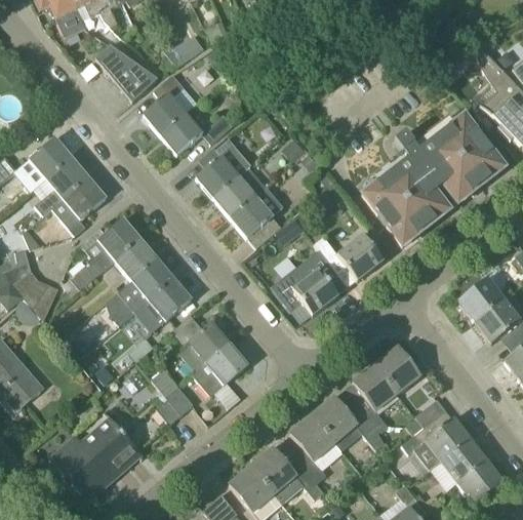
[(81,22),(71,0),(37,0),(41,8),(50,4),(56,17),(67,38),(84,29),(81,22)]
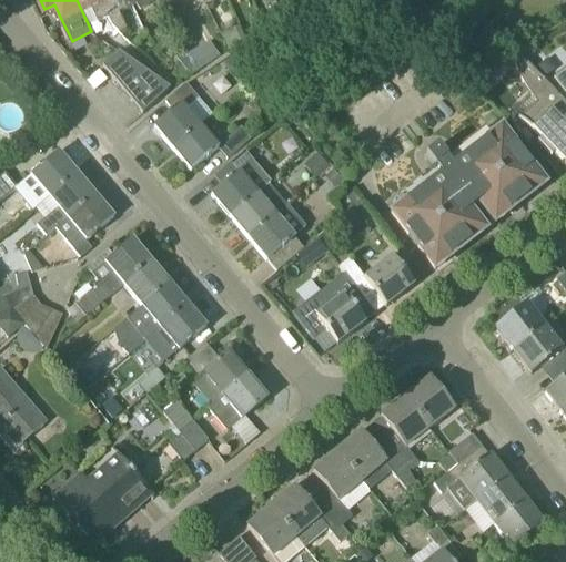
[(77,0),(88,23),(108,13),(101,0),(77,0)]
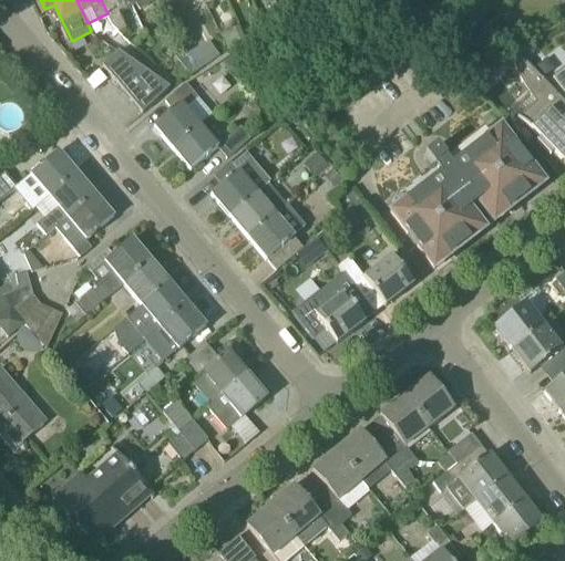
[(101,0),(108,13),(109,13),(116,30),(126,24),(119,8),(127,3),(125,0),(101,0)]
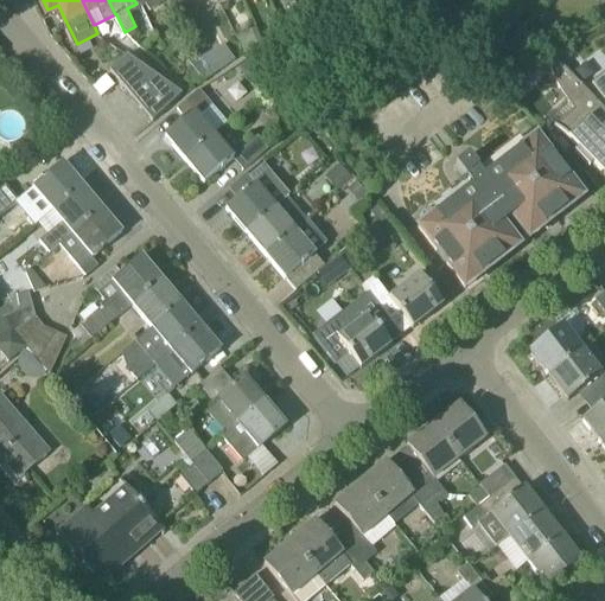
[(295,8),(281,17),(288,29),(301,19),(295,8)]
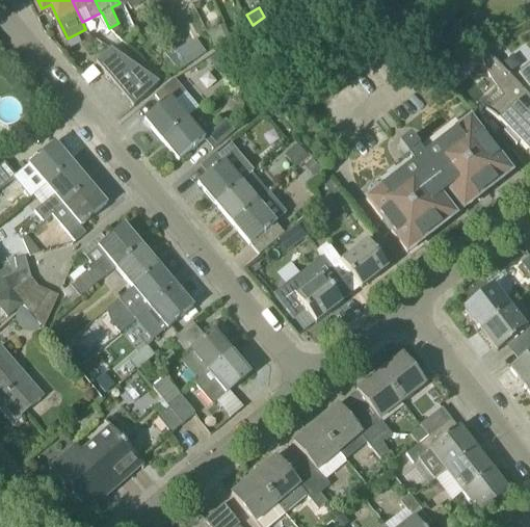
[(453,17),(452,37),(467,38),(468,18),(453,17)]
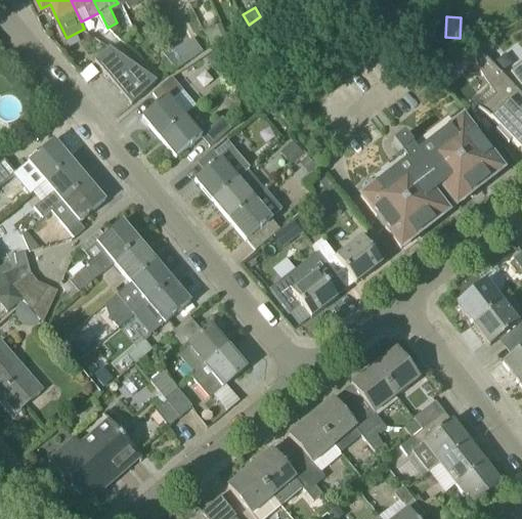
[(183,42),(175,47),(182,61),(203,46),(196,35),(183,42)]
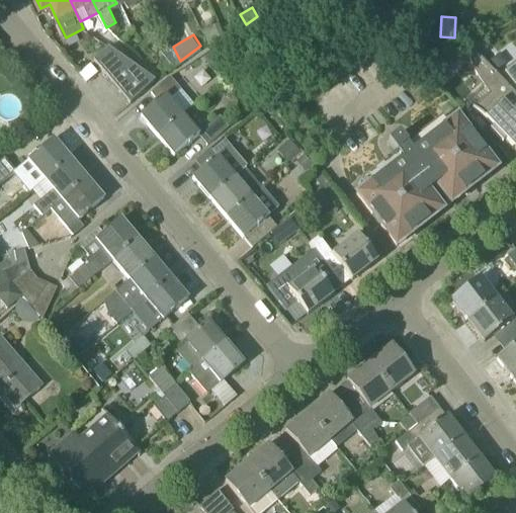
[(169,37),(158,45),(174,66),(180,61),(173,47),(169,37)]
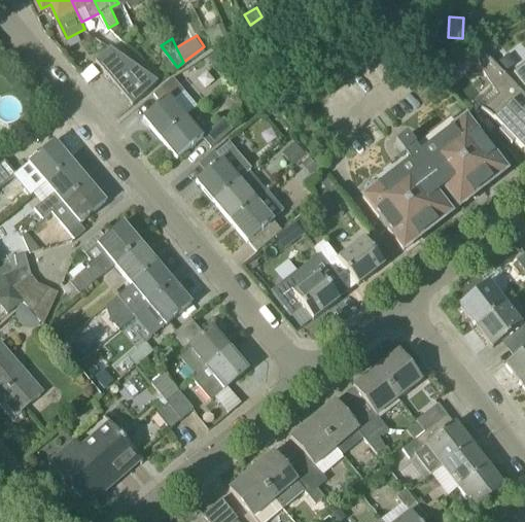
[(160,79),(111,44),(96,58),(133,102),(160,79)]
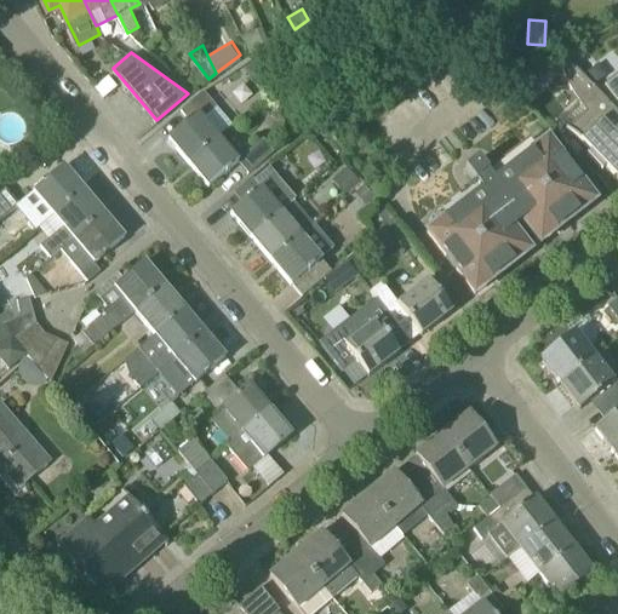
[(617,107),(570,56),(562,62),(565,69),(567,75),(571,81),(573,87),(577,93),(581,99),(585,104),(588,108),(571,124),(591,147),(588,150),(604,166),(607,162),(617,173),(617,107)]
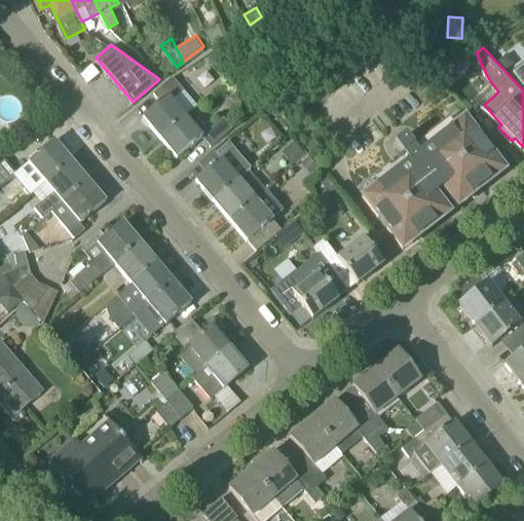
[(219,48),(208,56),(212,63),(219,64),(226,60),(219,48)]
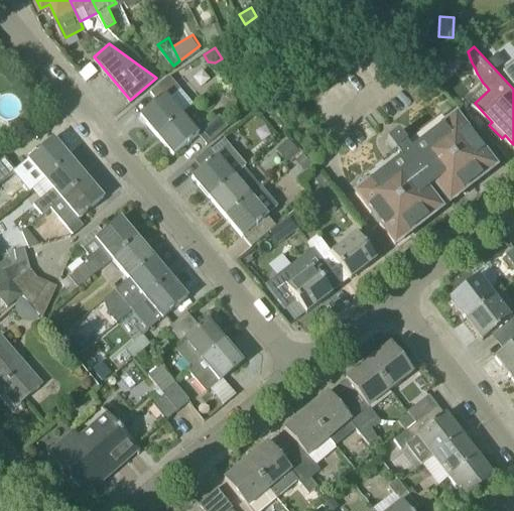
[(513,58),(504,67),(513,79),(513,58)]
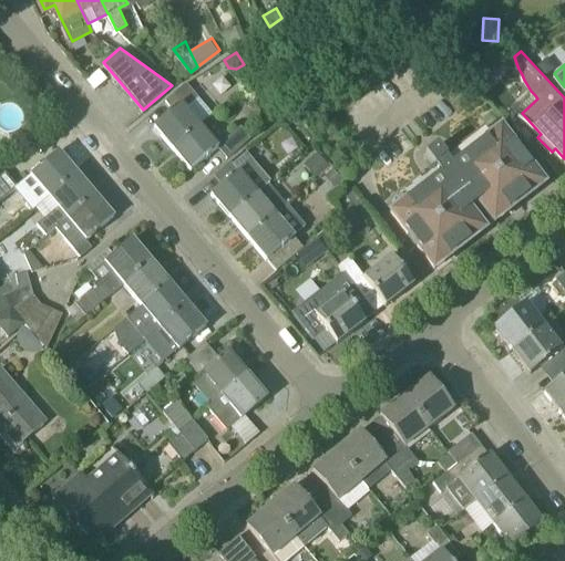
[(154,123),(173,145),(202,122),(185,103),(197,93),(187,80),(165,97),(173,107),(154,123)]
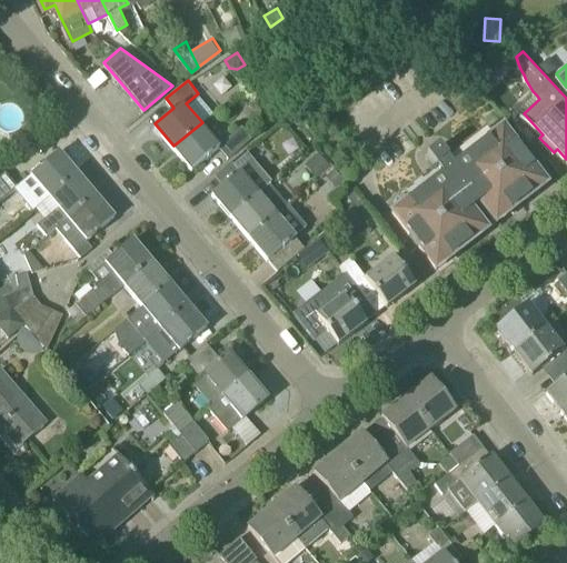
[(192,168),(219,146),(220,144),(202,122),(173,146),(192,168)]
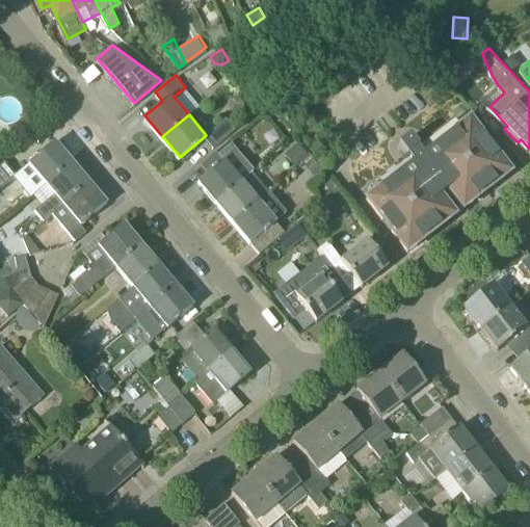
[(419,146),(420,146),(411,134),(399,142),(408,154),(409,154),(414,159),(367,195),(407,248),(455,212),(448,203),(456,195),(464,205),(511,168),(471,115),(424,152),(419,146)]
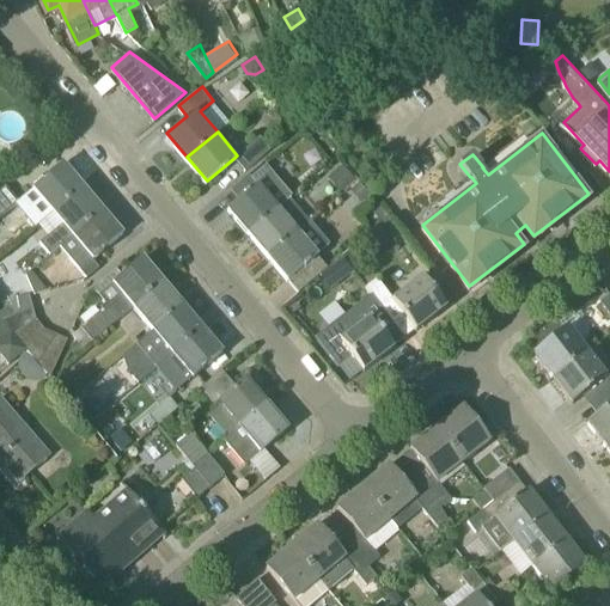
[(54,208),(55,209),(85,184),(63,159),(34,184),(18,199),(2,181),(0,183),(0,214),(17,201),(35,224),(54,208)]
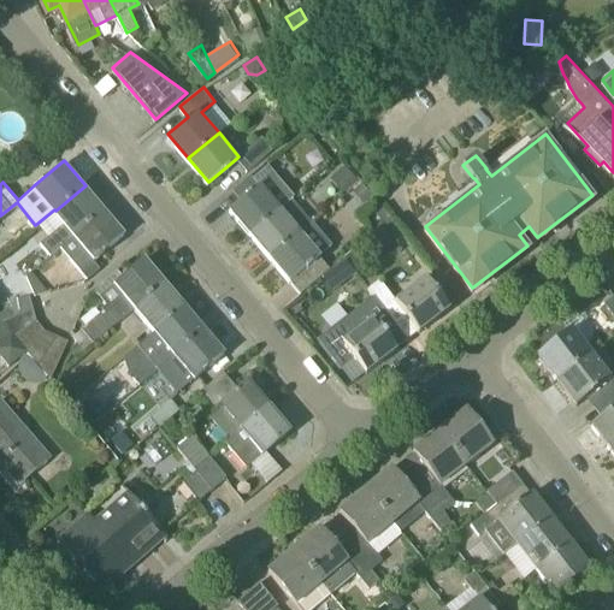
[(344,166),(334,175),(346,190),(356,182),(359,179),(347,164),(344,166)]
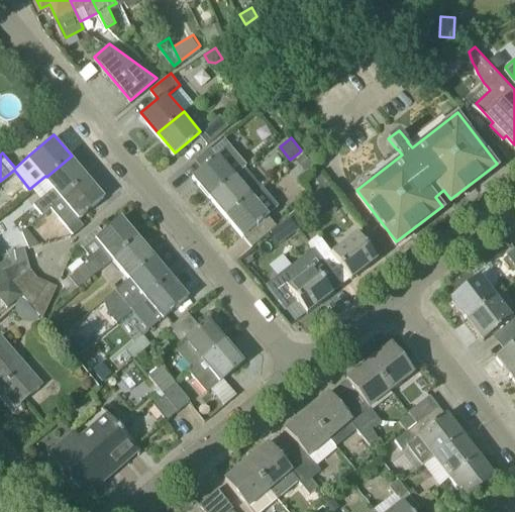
[(209,194),(235,173),(218,152),(193,175),(209,194)]
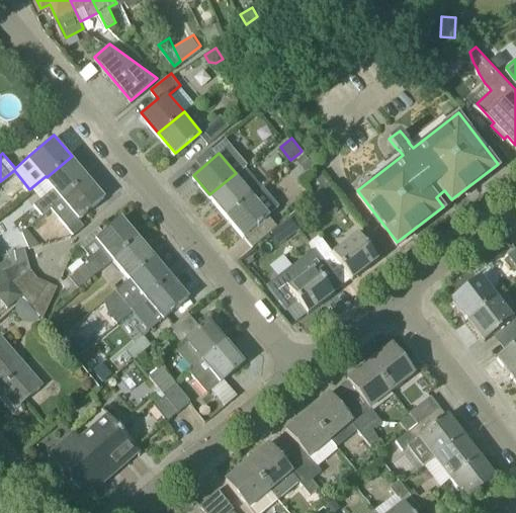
[(52,205),(63,196),(88,175),(72,156),(47,177),(54,186),(34,202),(43,211),(51,204),(52,205)]
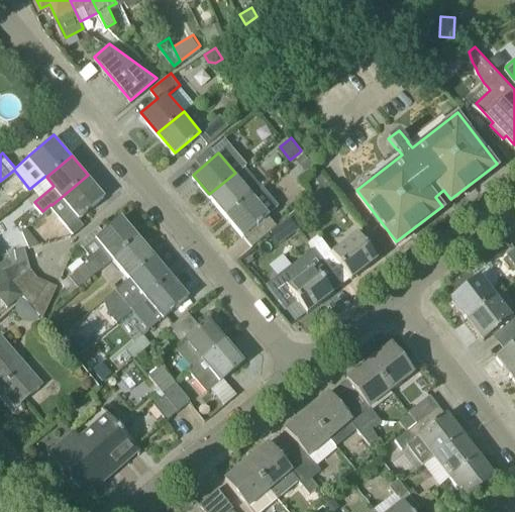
[(319,170),(304,183),(311,192),(327,179),(319,170)]
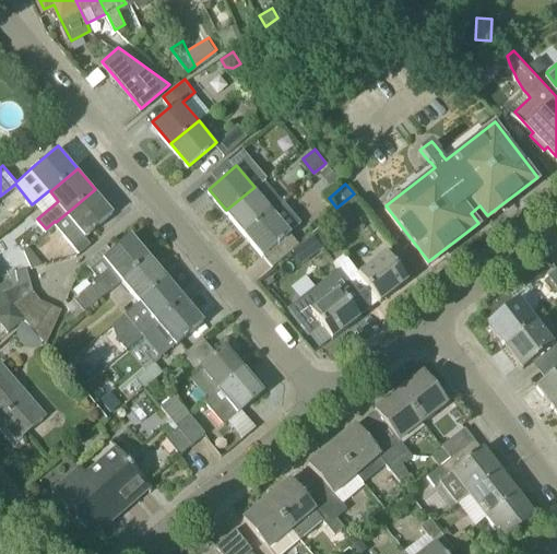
[(255,187),(226,210),(245,232),(273,208),(255,187)]
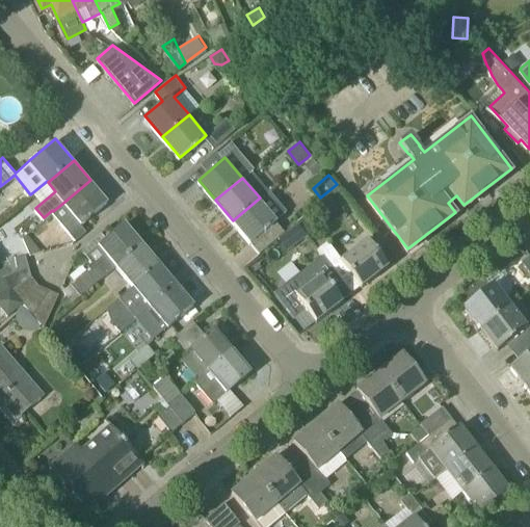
[(71,232),(76,238),(86,229),(81,222),(107,201),(90,180),(64,202),(72,211),(61,220),(71,232)]
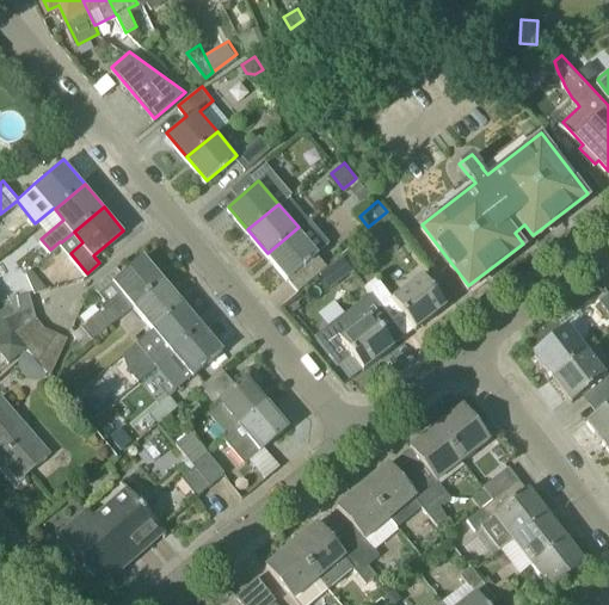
[(327,264),(317,252),(319,251),(299,227),(268,253),(288,277),(289,276),(299,289),(327,264)]
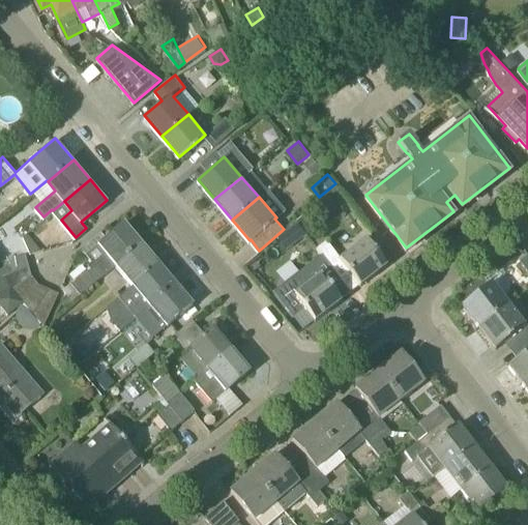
[(80,292),(115,262),(116,263),(142,241),(124,220),(86,253),(94,262),(70,282),(80,292)]
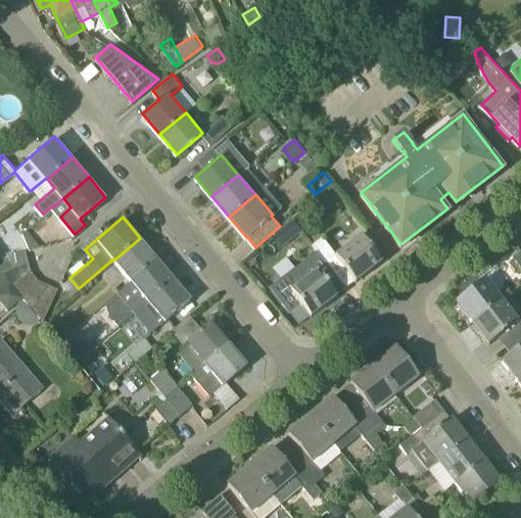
[(313,243),(322,254),(344,284),(354,278),(356,280),(382,260),(362,233),(336,252),(323,235),(313,243)]
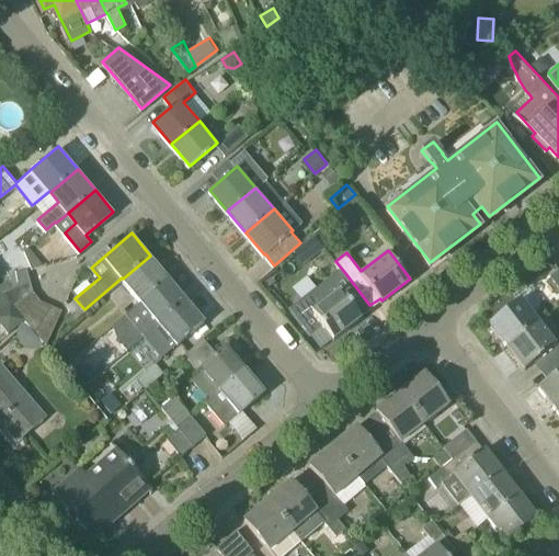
[(123,279),(140,299),(168,276),(150,256),(123,279)]
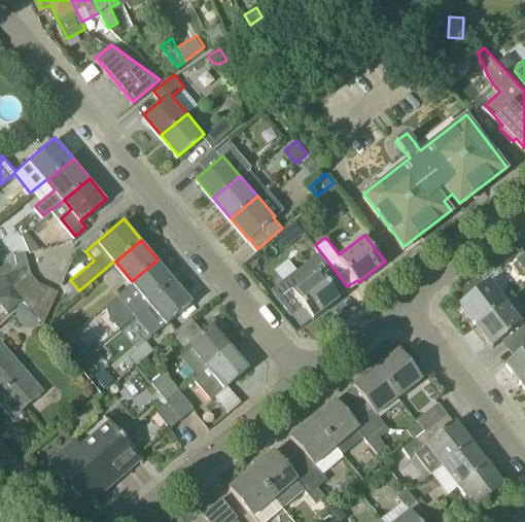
[(0,256),(0,269),(2,272),(29,262),(26,251),(0,256)]
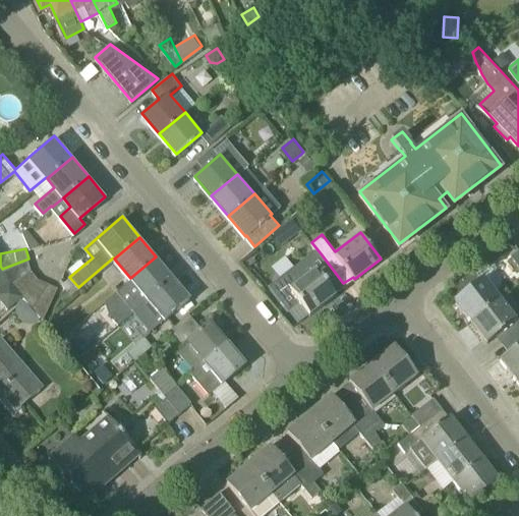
[(321,253),(316,256),(311,261),(308,258),(270,287),(287,309),(300,300),(310,312),(336,293),(335,290),(343,283),(321,253)]
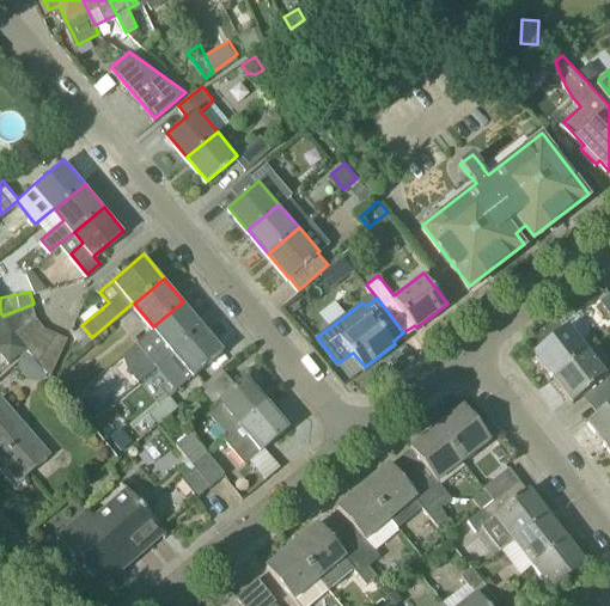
[(203,325),(183,301),(153,326),(164,340),(147,353),(157,365),(174,350),(203,325)]
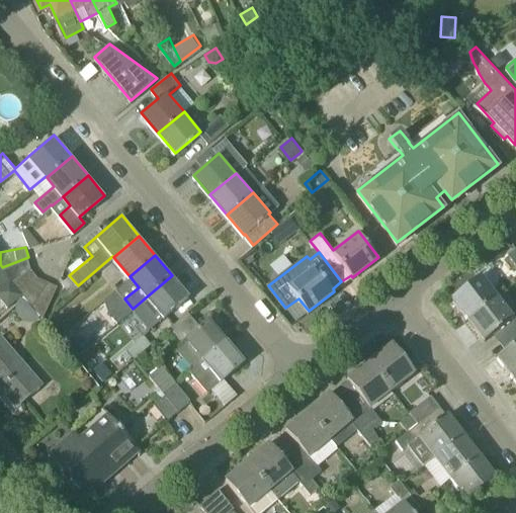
[(10,277),(12,279),(31,267),(28,257),(2,267),(10,277)]
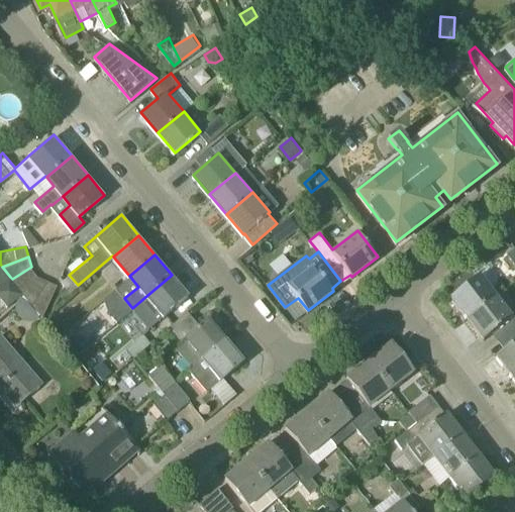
[(451,295),(468,317),(496,294),(480,273),(477,276),(471,268),(474,265),(473,264),(448,283),(455,292),(451,295)]
